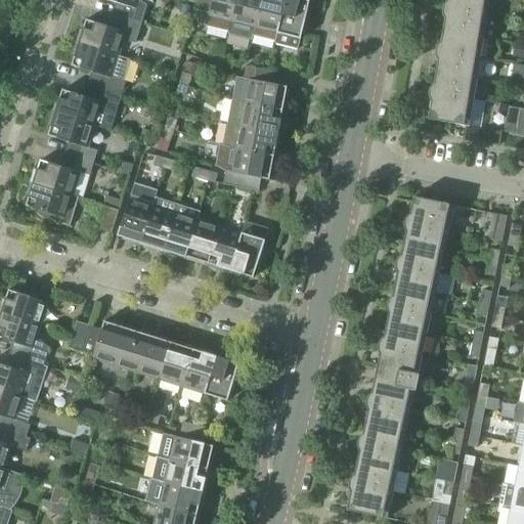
[(104,0),(120,5),(116,16),(141,25),(147,4),(138,1),(138,0),(104,0)]
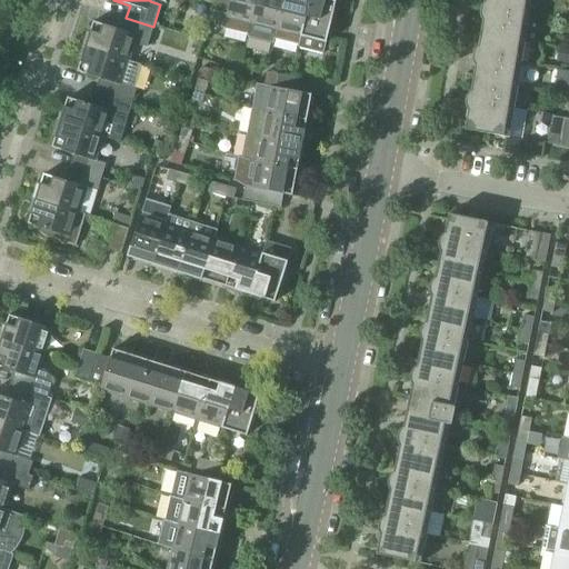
[(219,30),(248,37),(256,0),(215,0),(215,5),(210,25),(219,27),(219,30)]
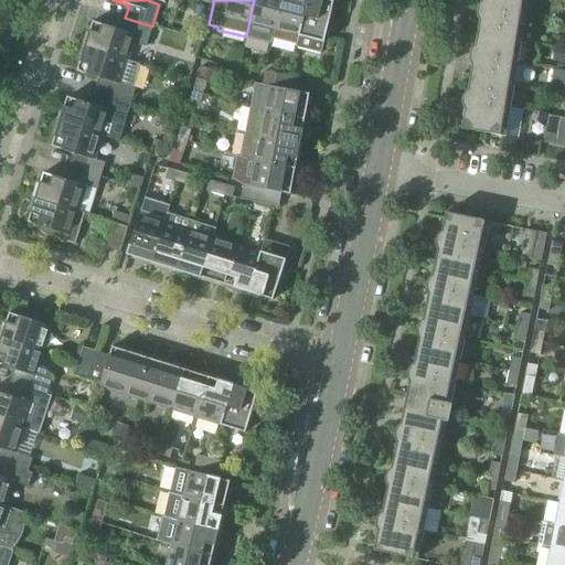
[(272,44),(273,41),(281,0),(254,0),(246,36),(246,39),(272,44)]
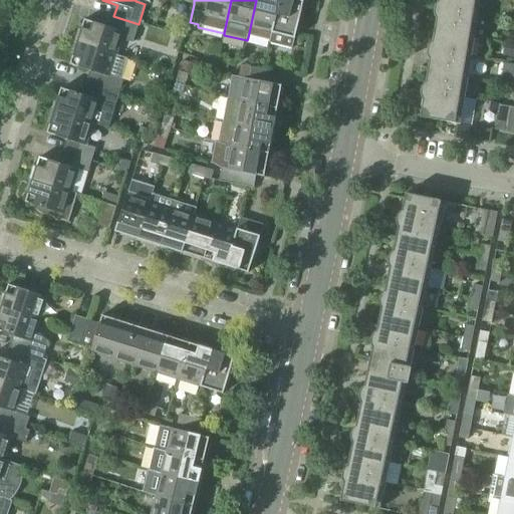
[(256,0),(248,37),(270,42),(279,0),(256,0)]
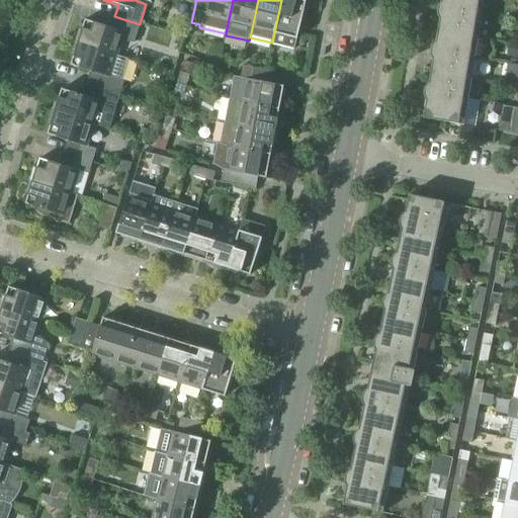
[(281,0),(272,42),(272,44),(293,49),(297,33),(300,22),(303,22),(306,10),(304,9),(306,1),(298,0),(281,0)]
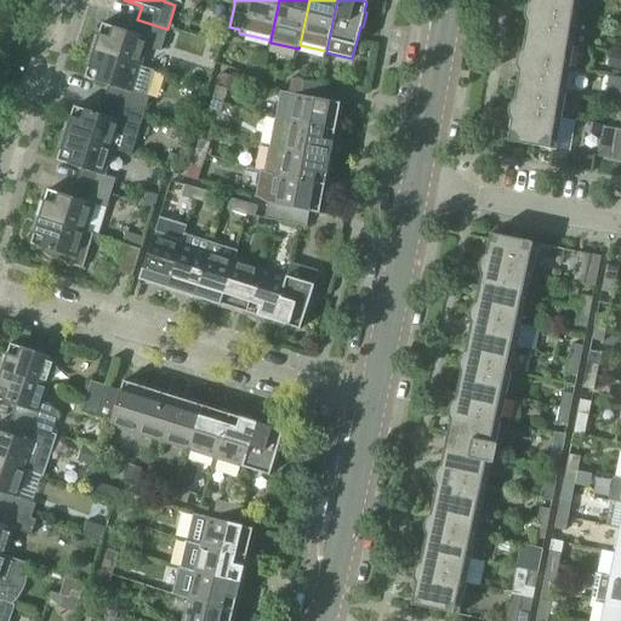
[(529,0),(528,13),(576,22),(579,0),(529,0)]
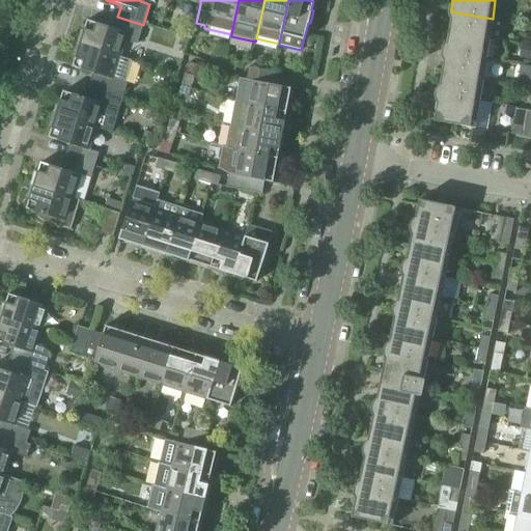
[(451,11),(447,34),(488,42),(493,19),(451,11)]
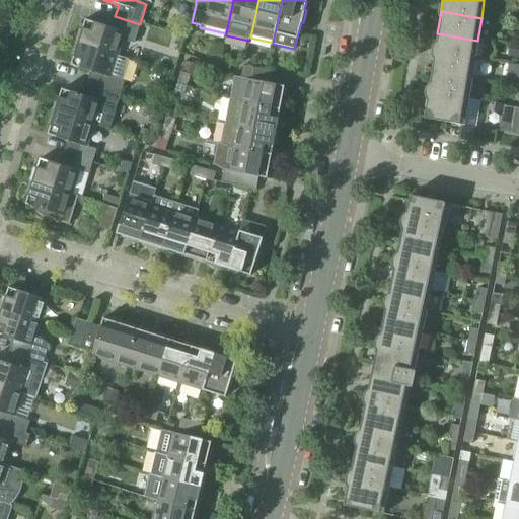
[(79,30),(75,43),(117,56),(121,42),(134,44),(140,24),(115,16),(112,28),(93,22),(93,23),(84,20),(82,28),(81,28),(81,31),(79,30)]
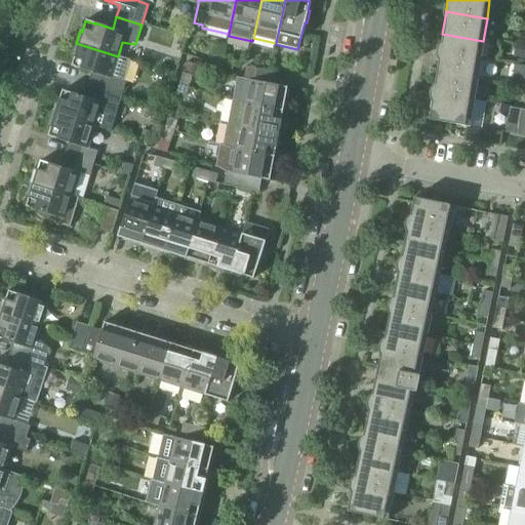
[(442,34),(439,55),(480,63),(483,41),(442,34)]
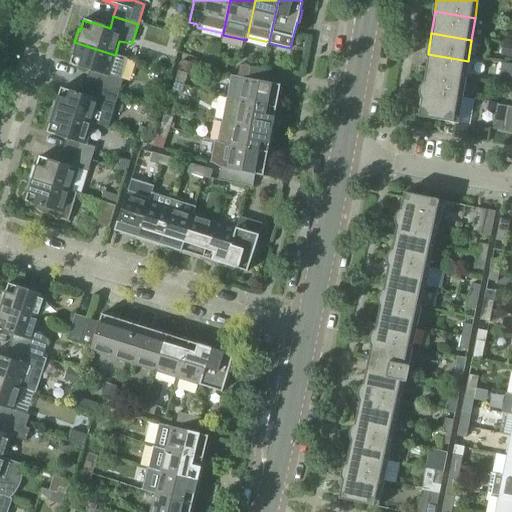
[(90,85),(118,94),(122,81),(120,81),(127,59),(115,55),(74,42),(70,53),(72,54),(72,56),(69,65),(78,67),(78,68),(94,73),(90,85)]
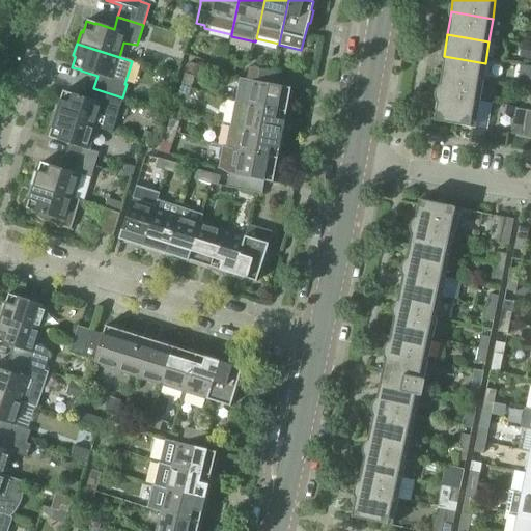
[(530,46),(522,45),(520,58),(530,59),(530,46)]
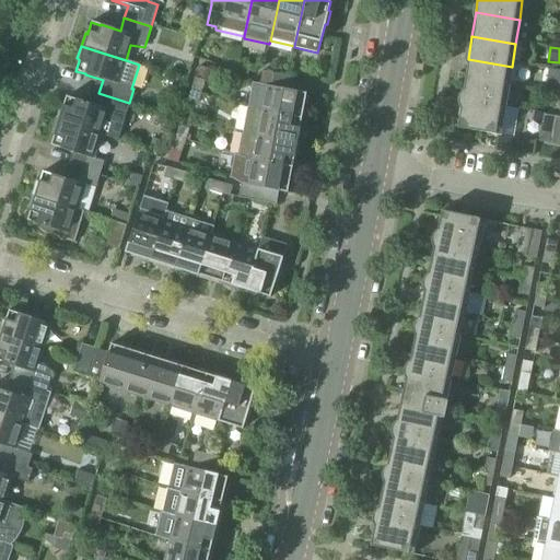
[(220,67),(234,72),(238,61),(223,56),(220,67)]
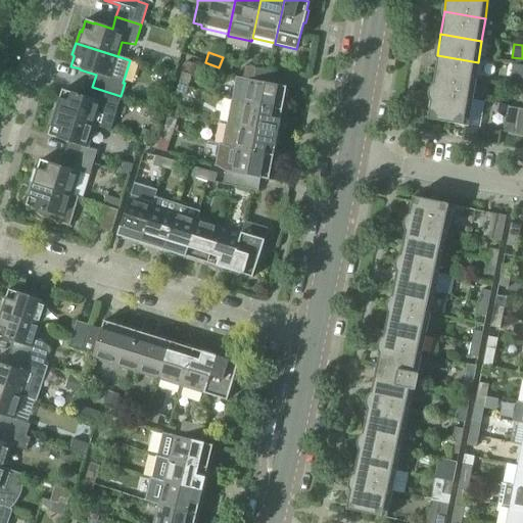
[(437,55),(433,77),(474,84),(478,62),(437,55)]
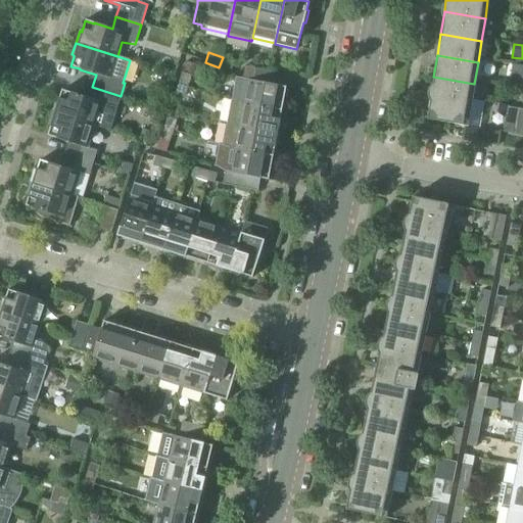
[(220,67),(230,70),(233,61),(223,58),(220,67)]
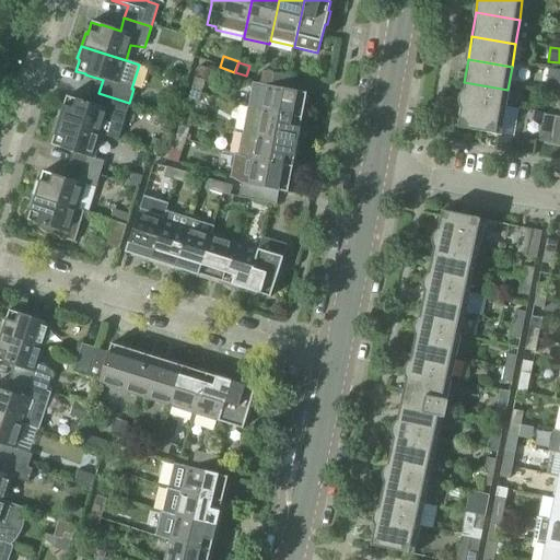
[(258,85),(268,86),(271,73),(261,71),(259,83),(258,85)]
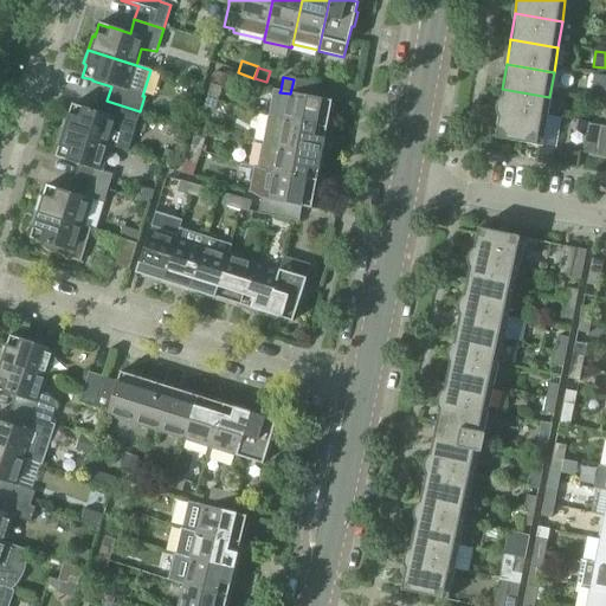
[(294,79),(290,94),(321,100),(324,85),(311,82),(294,79)]
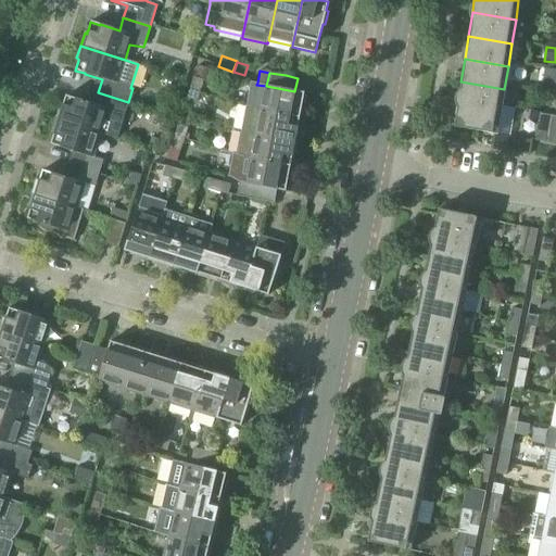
[(193,77),(189,89),(199,92),(203,80),(193,77)]
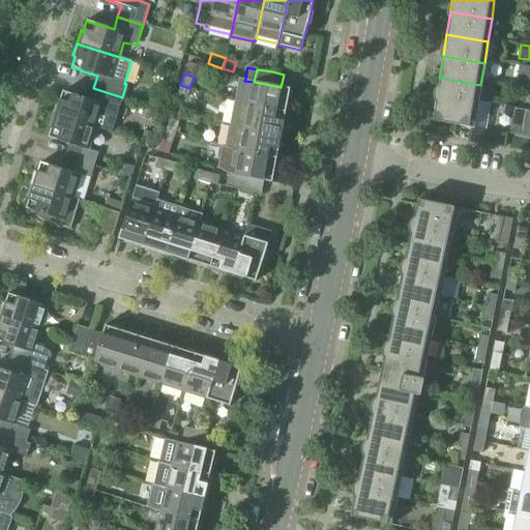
[(439,78),(436,99),(477,107),(480,85),(439,78)]
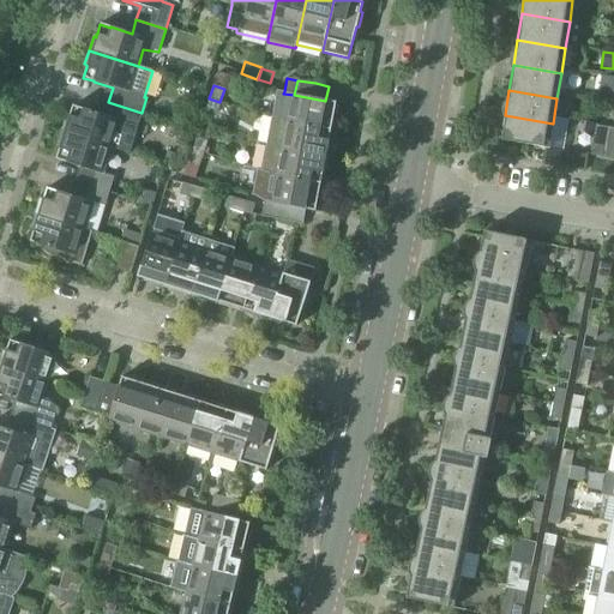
[(276,91),(271,119),(330,131),(336,103),(325,101),(294,95),(283,94),(276,91)]
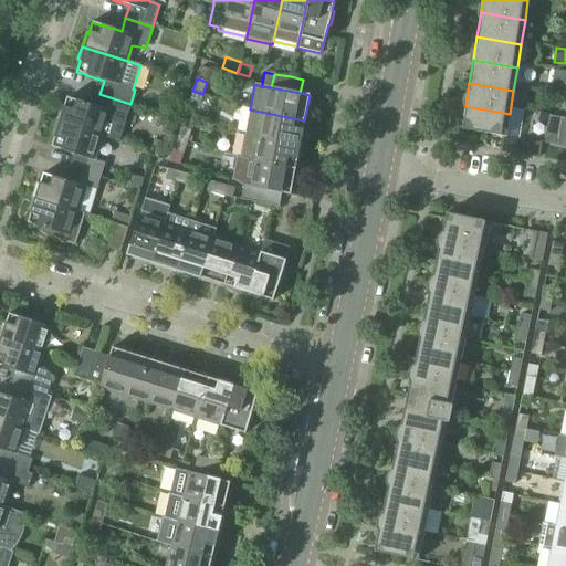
[(202,94),(192,91),(189,102),(199,105),(202,94)]
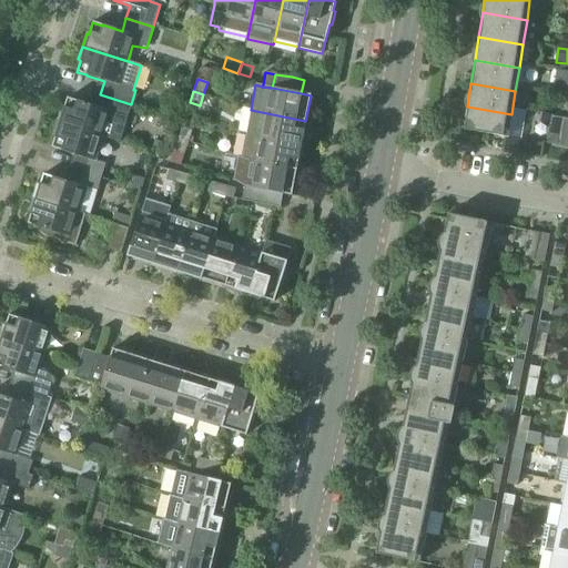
[(60,109),(56,123),(102,138),(107,121),(124,124),(131,104),(100,94),(95,107),(77,101),(75,101),(67,98),(63,108),(62,110),(60,109)]
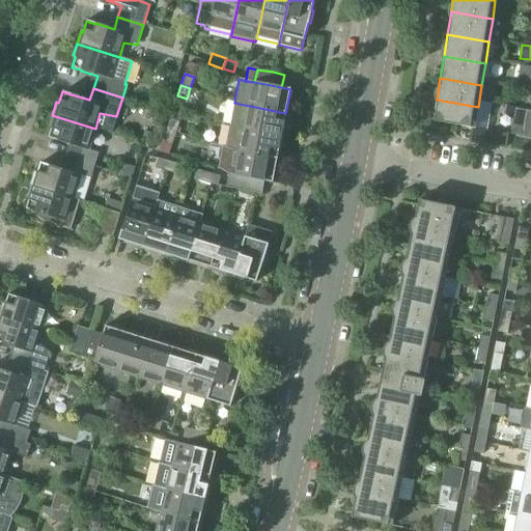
[(478,107),(437,100),(432,121),(474,129),(478,107)]
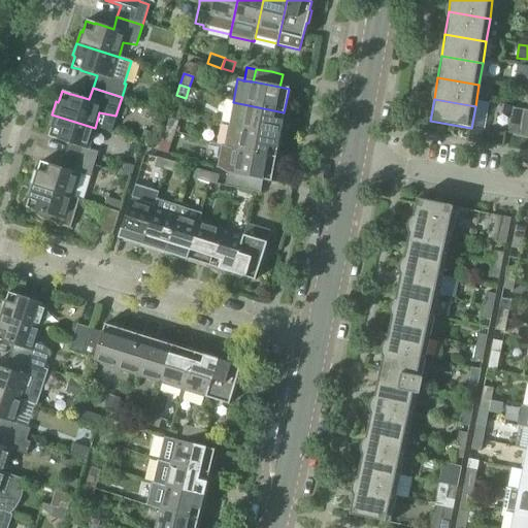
[(233,102),(228,126),(282,135),(284,126),(282,125),(283,121),(284,112),(233,102)]
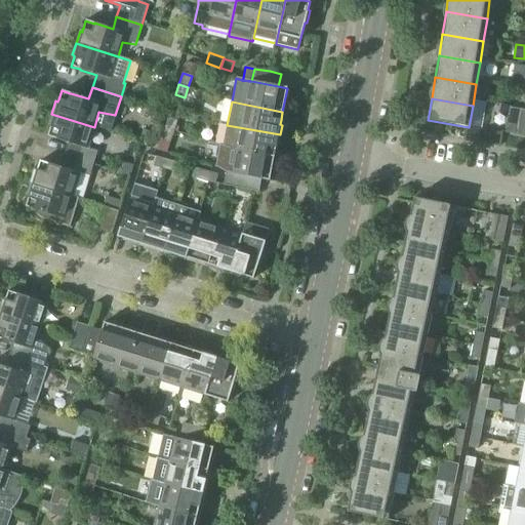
[(524,110),(510,108),(506,133),(523,136),(524,126),(524,110)]
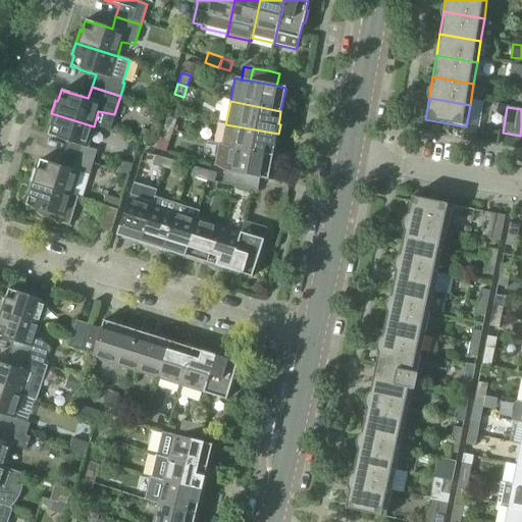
[(71,144),(67,156),(92,164),(96,151),(87,148),(94,126),(51,113),(48,124),(50,124),(49,127),(50,127),(47,136),(55,139),(71,144)]
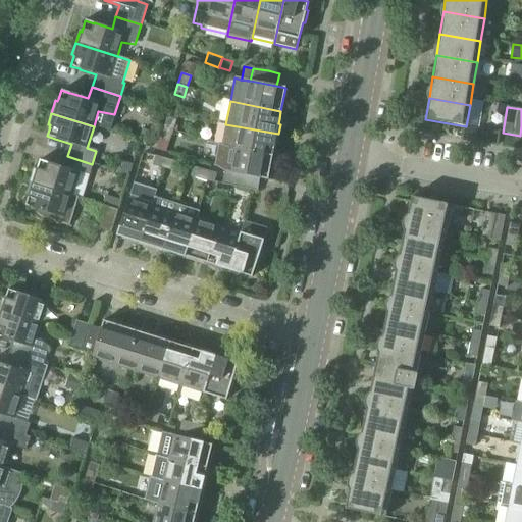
[(166,117),(163,127),(172,131),(175,120),(166,117)]
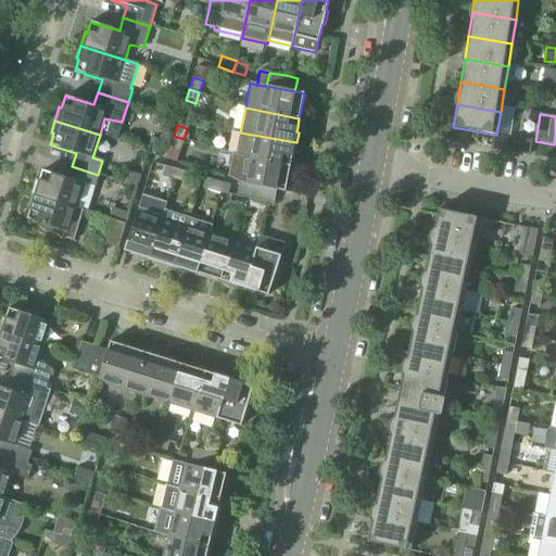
[(236,155),(249,160),(290,167),(291,158),(292,158),(292,153),(294,153),(297,142),(240,133),(236,155)]
